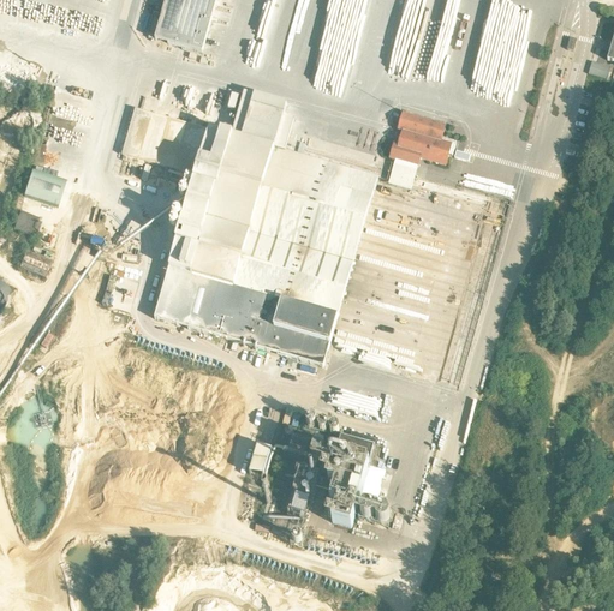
[(164,0),(154,37),(201,51),(215,0),(164,0)]
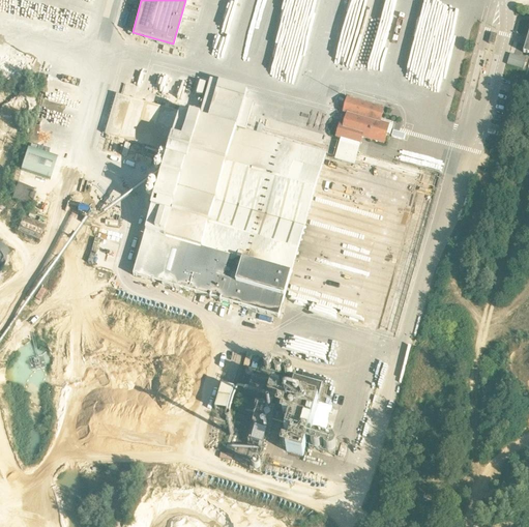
[(341,0),(340,8),(348,10),(347,17),(360,19),(363,0),(341,0)]
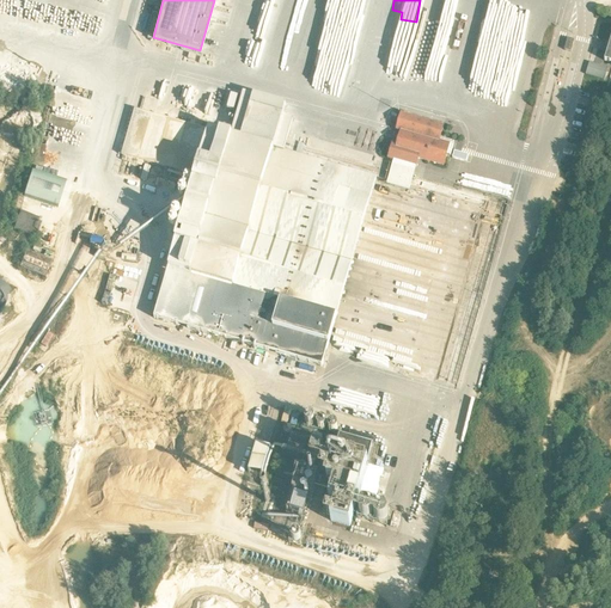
[(496,2),(484,65),(505,68),(518,6),(496,2)]
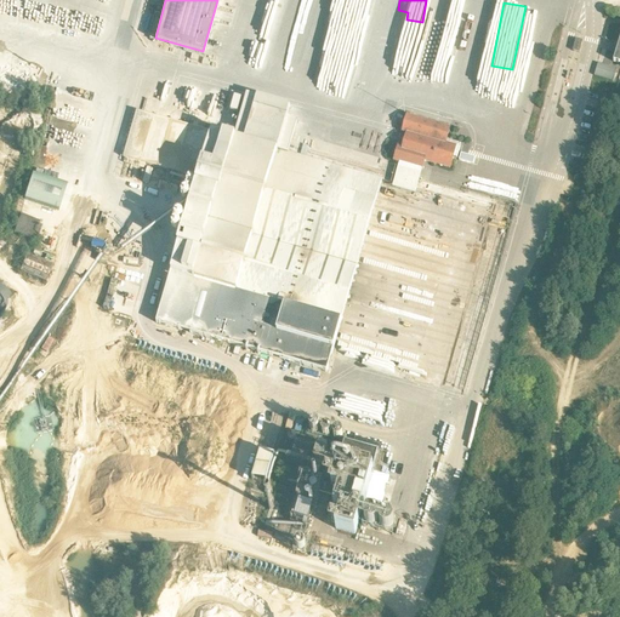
[(572,47),(579,50),(581,38),(574,35),(572,47)]
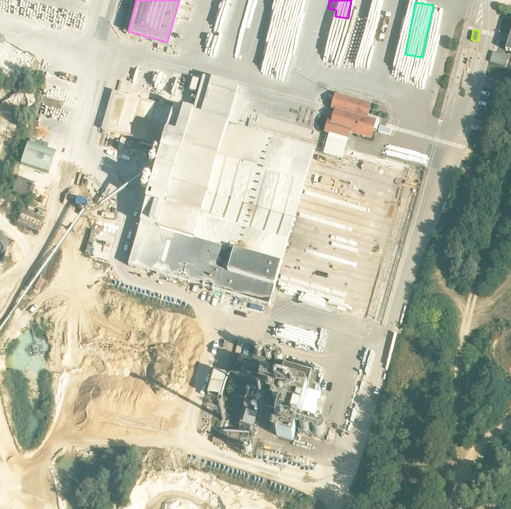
[(506,53),(491,48),(489,59),(504,64),(506,53)]
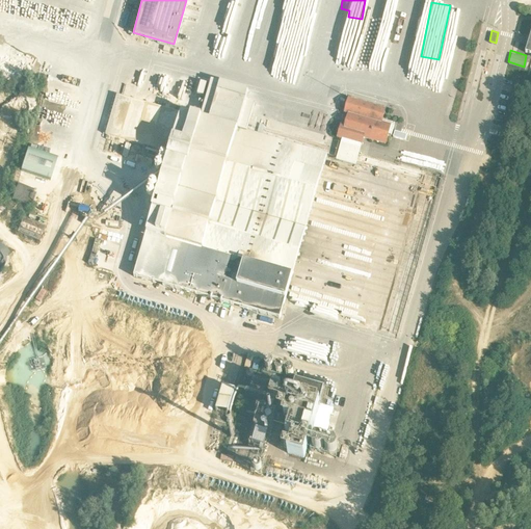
[(326,153),(316,150),(245,130),(246,126),(247,121),(249,116),(239,113),(243,98),(216,90),(213,102),(205,100),(201,116),(181,111),(169,151),(147,227),(293,268),(294,265),(296,258),(297,252),(299,244),(301,238),(303,231),(306,225),(308,218),(310,210),(312,203),(314,195),(316,187),(318,180),(320,173),(322,165),(324,158),(326,153)]
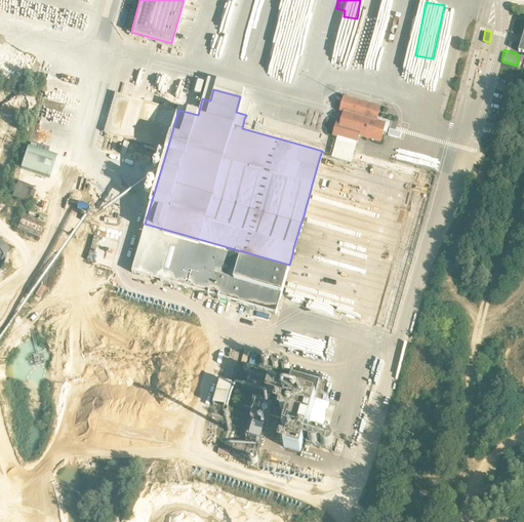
[(104,130),(167,149),(178,110),(115,91),(104,130)]
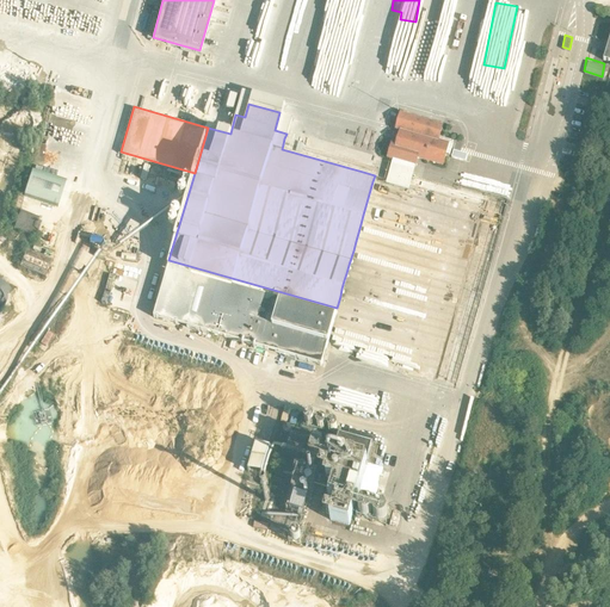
[(442,123),(400,111),(395,127),(400,128),(396,142),(392,141),(387,155),(414,163),(417,155),(442,162),(445,153),(449,154),(449,153),(448,153),(453,138),(438,135),(442,123)]
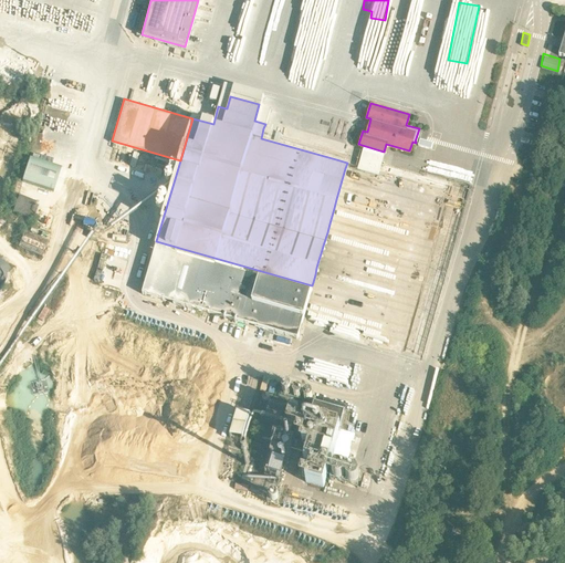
[(60,165),(28,155),(21,178),(53,188),(60,165)]
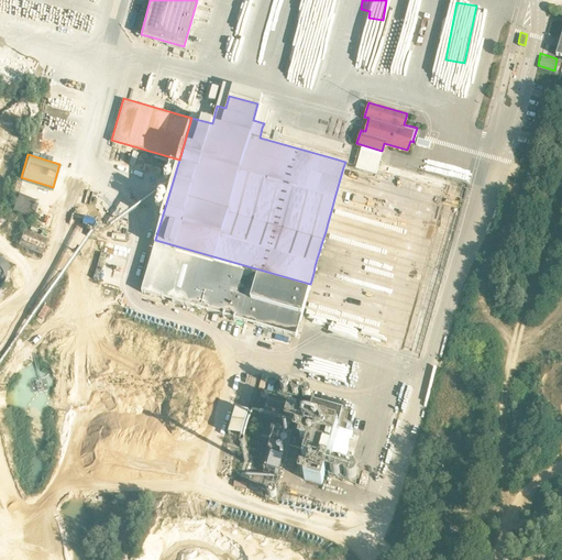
[(29,215),(30,212),(34,200),(35,198),(34,198),(18,191),(11,208),(28,215),(29,215)]
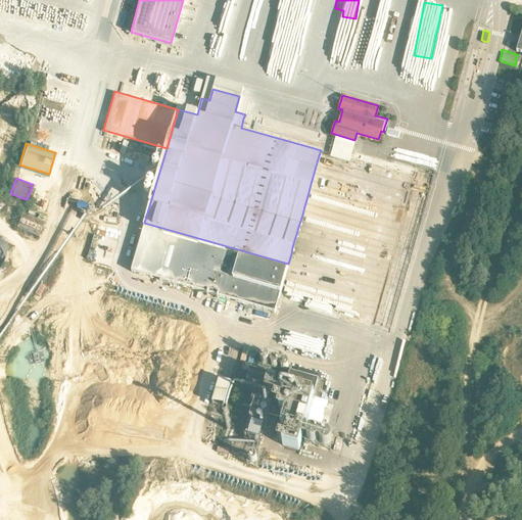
[(274,311),(279,291),(280,291),(283,279),(286,271),(288,264),(144,223),(139,240),(130,270),(259,306),(256,318),(265,320),(268,309),(274,311)]
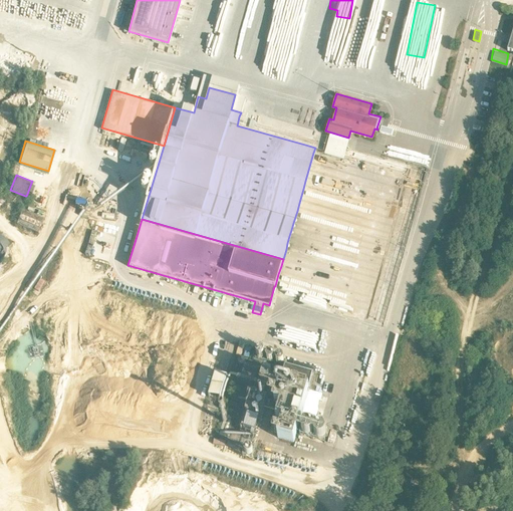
[(326,299),(327,291),(298,289),(298,296),(326,299)]
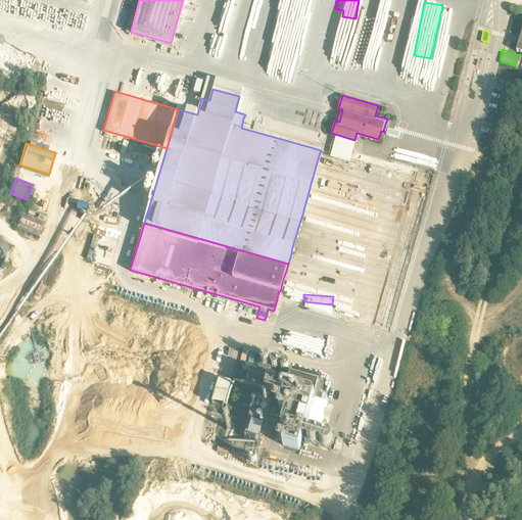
[(320,372),(298,366),(296,373),(289,371),(280,407),(288,409),(283,424),(288,425),(283,443),(298,447),(320,372)]
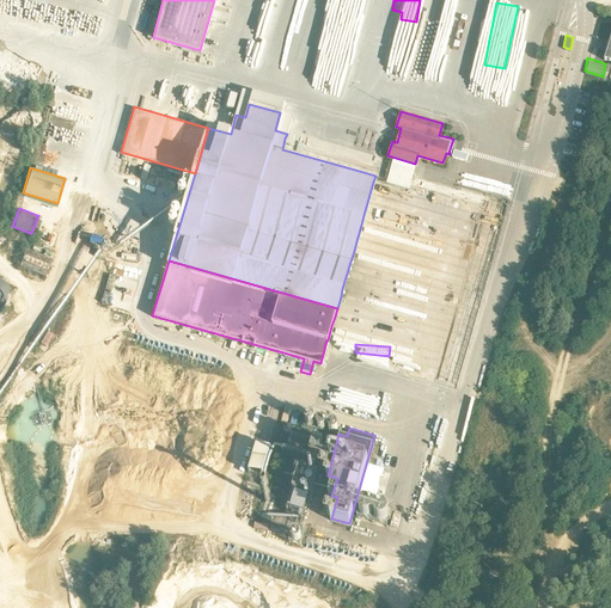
[(243,471),(262,474),(268,446),(248,442),(243,471)]
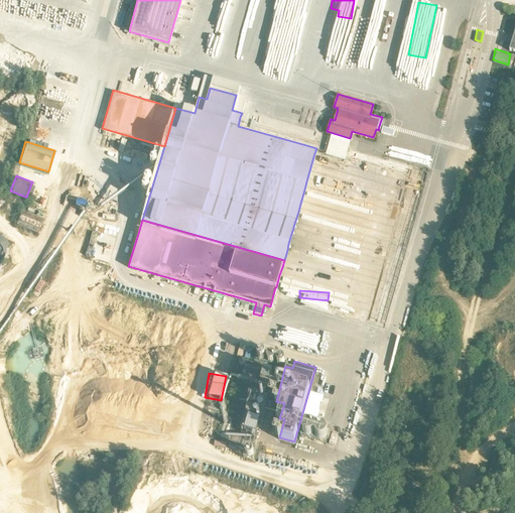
[(226,430),(248,435),(252,419),(241,416),(238,427),(235,426),(234,431),(226,429),(226,430)]
